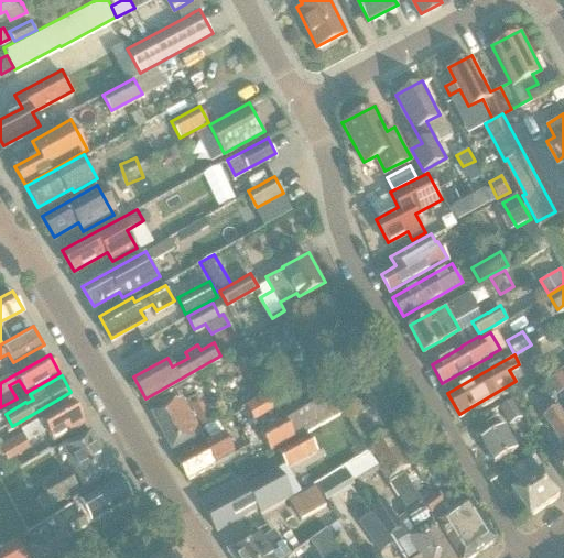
[(259,411),(283,396),(273,379),(248,393),(259,411)]
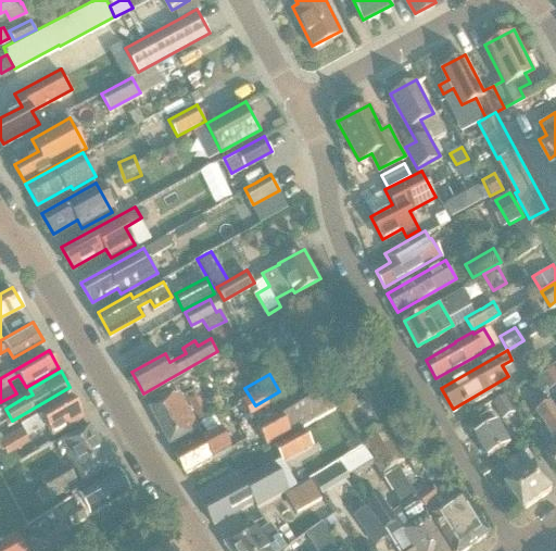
[(319,390),(311,375),(269,398),(277,412),(255,424),(266,443),(337,404),(327,386),(319,390)]
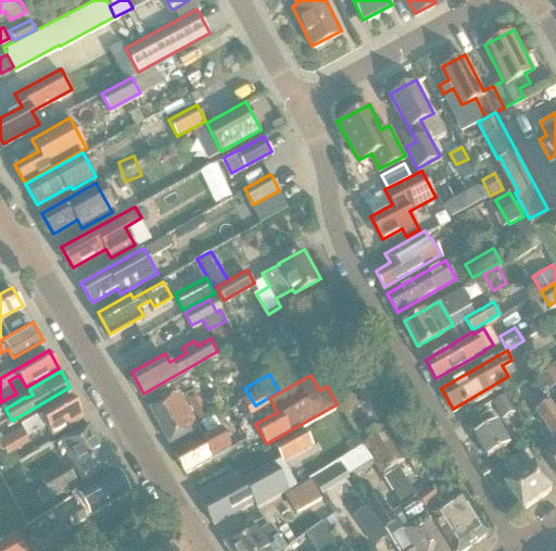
[(200,417),(209,412),(194,386),(186,391),(200,417)]
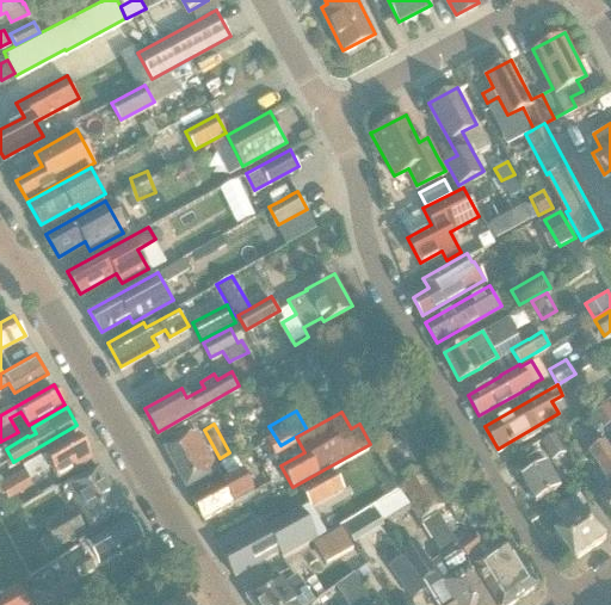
[(165,444),(176,464),(186,485),(218,467),(209,446),(197,426),(165,444)]
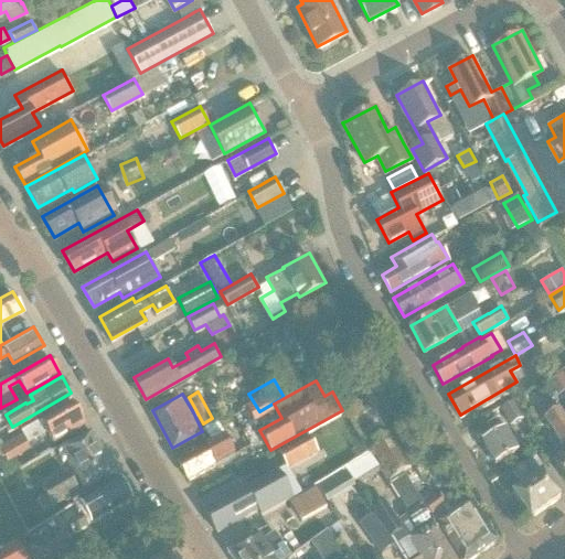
[(54,440),(85,422),(84,420),(85,417),(81,409),(77,408),(73,399),(41,417),(42,420),(34,425),(32,422),(22,429),(29,440),(48,429),(54,440)]
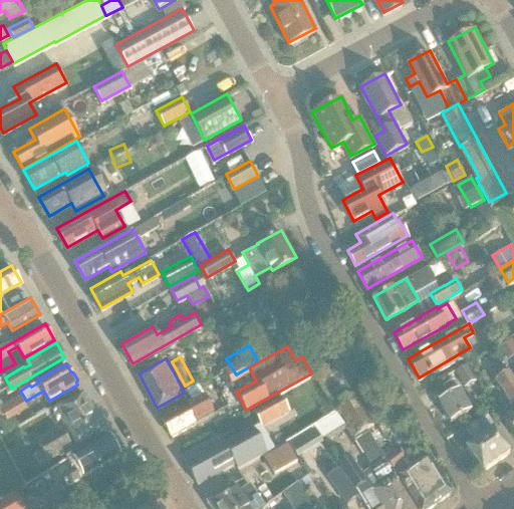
[(455,369),(464,386),(476,378),(467,363),(455,369)]
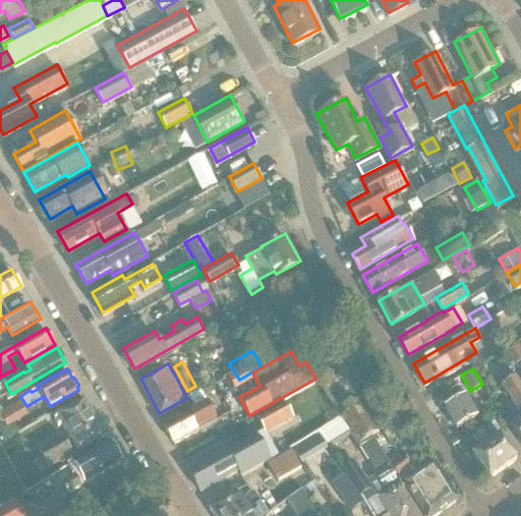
[(520,438),(520,383),(515,374),(502,383),(520,410),(520,411),(509,420),(520,438)]
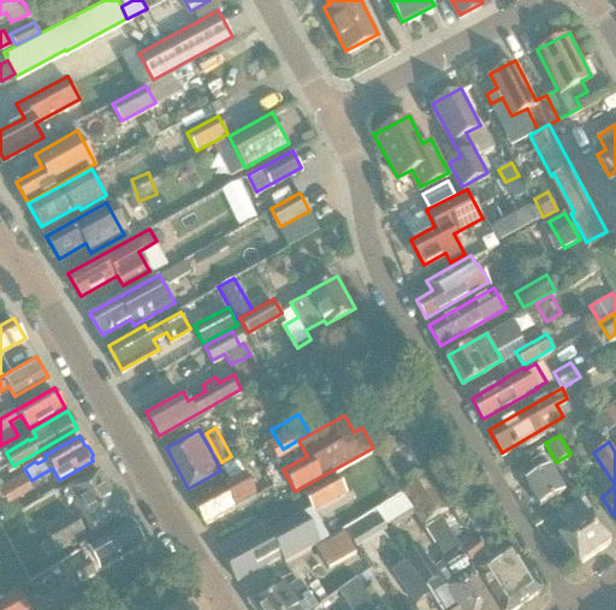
[(0,460),(3,460),(9,468),(13,466),(3,448),(0,448),(0,460)]
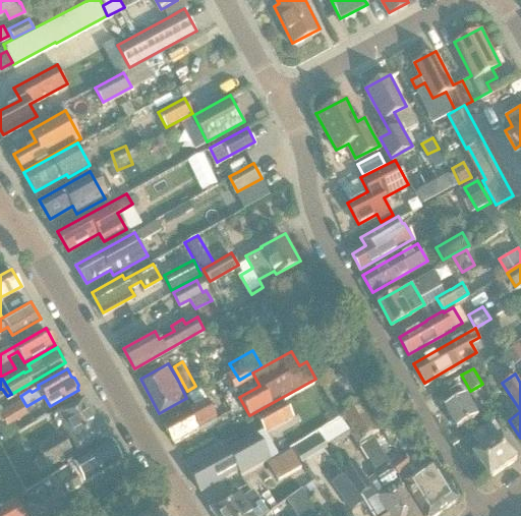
[(457,426),(477,414),(459,383),(449,389),(455,399),(445,405),(457,426)]
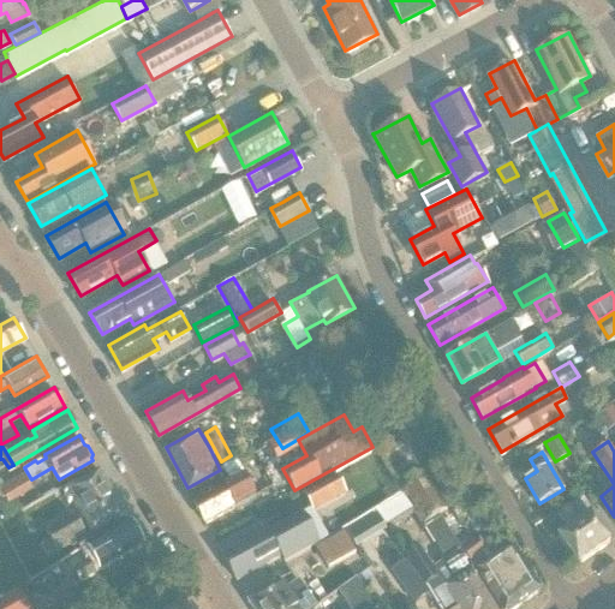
[(125,509),(112,488),(100,467),(66,487),(77,506),(87,521),(90,529),(125,509)]
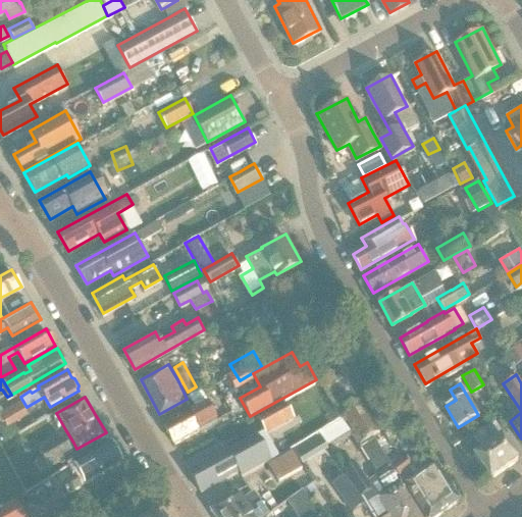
[(360,442),(379,429),(360,398),(341,410),(360,442)]
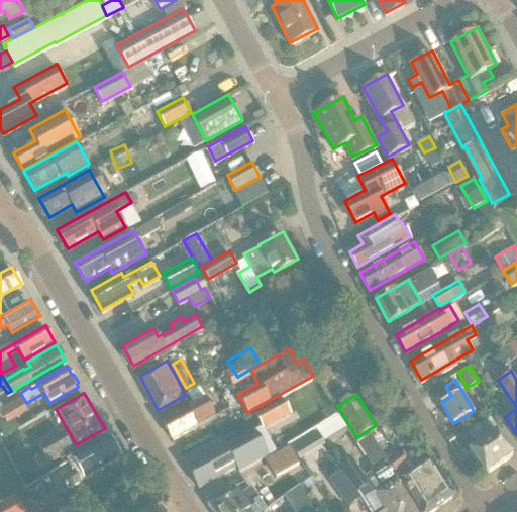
[(252,410),(263,427),(291,412),(282,395),(252,410)]
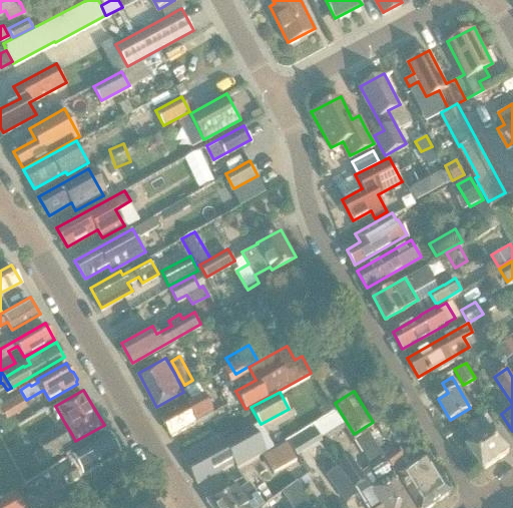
[(19,393),(6,400),(0,404),(0,413),(4,411),(7,417),(26,406),(19,393)]
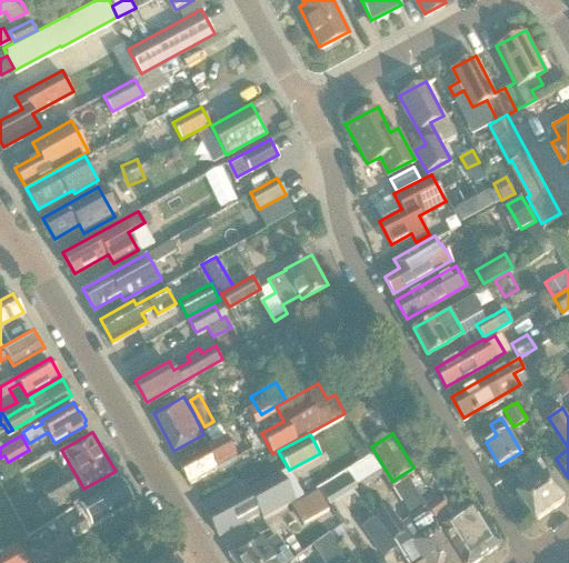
[(223,461),(236,455),(229,444),(218,451),(213,443),(180,462),(190,481),(223,462),(223,461)]
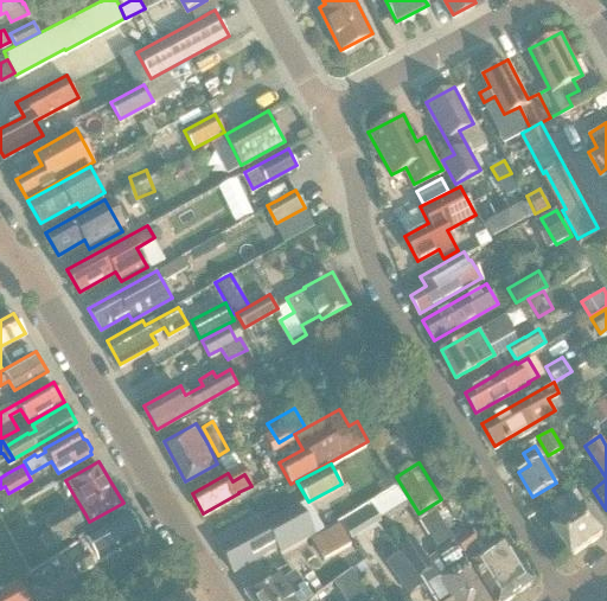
[(371,500),(383,520),(409,503),(397,484),(371,500)]
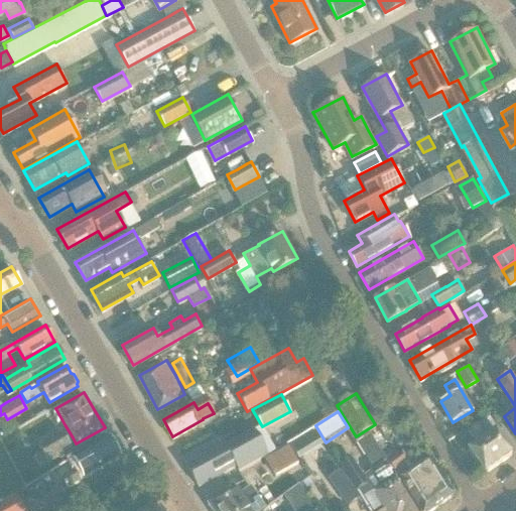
[(458,419),(466,440),(477,435),(469,414),(458,419)]
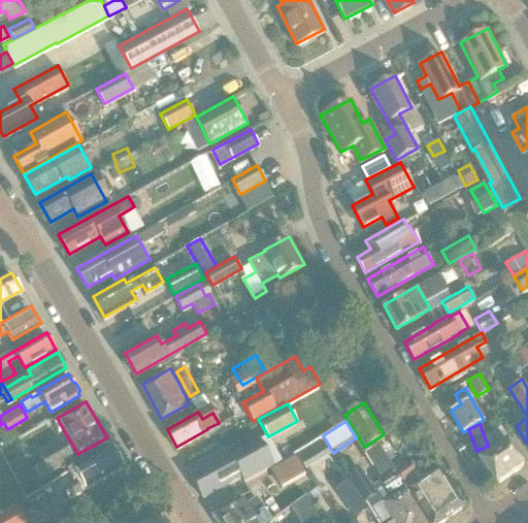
[(495,482),(523,462),(506,438),(479,458),(495,482)]
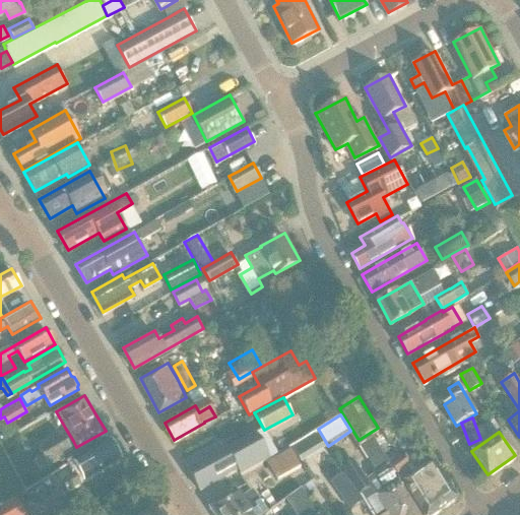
[(69,444),(63,433),(40,447),(49,462),(72,448),(69,444)]
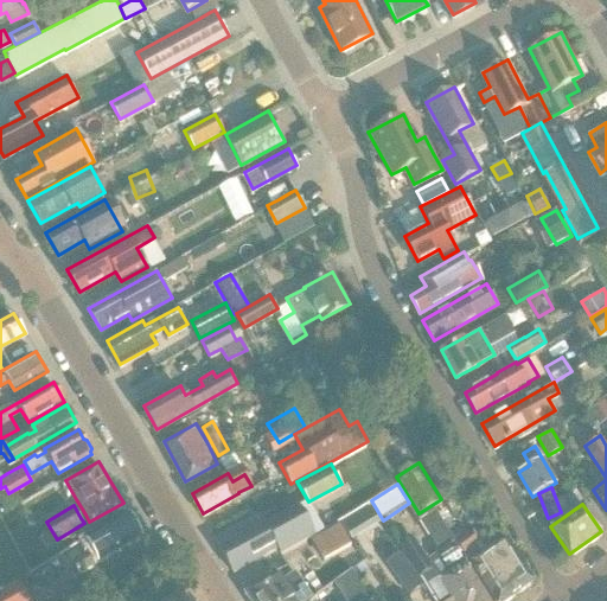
[(294,505),(266,520),(221,545),(232,568),(278,544),(281,550),(310,535),(294,505)]
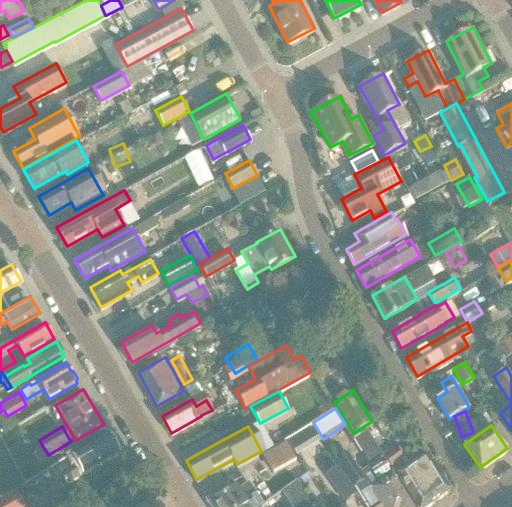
[(119,451),(108,432),(72,452),(77,462),(62,471),(67,480),(119,451)]
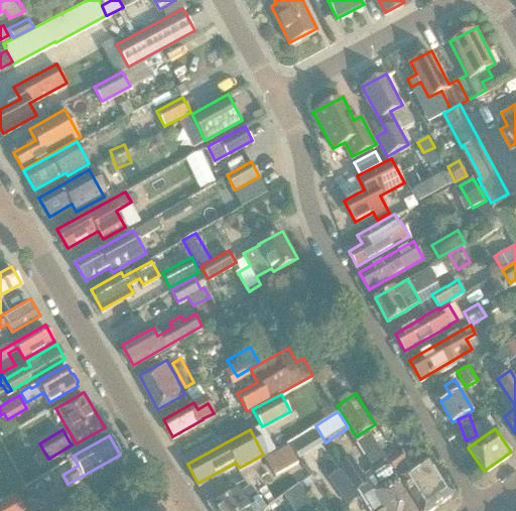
[(288,443),(266,456),(275,473),(298,460),(288,443)]
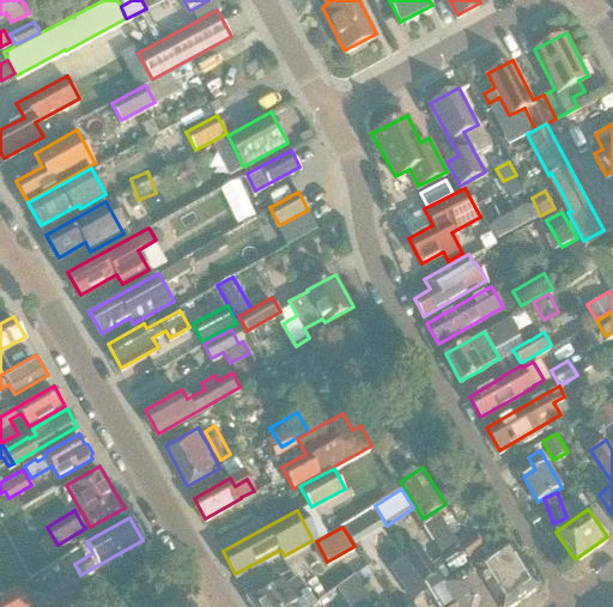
[(501,606),(507,606),(539,584),(511,539),(498,548),(487,533),(478,539),(474,535),(461,545),(469,557),(484,548),(489,556),(475,565),(501,606)]
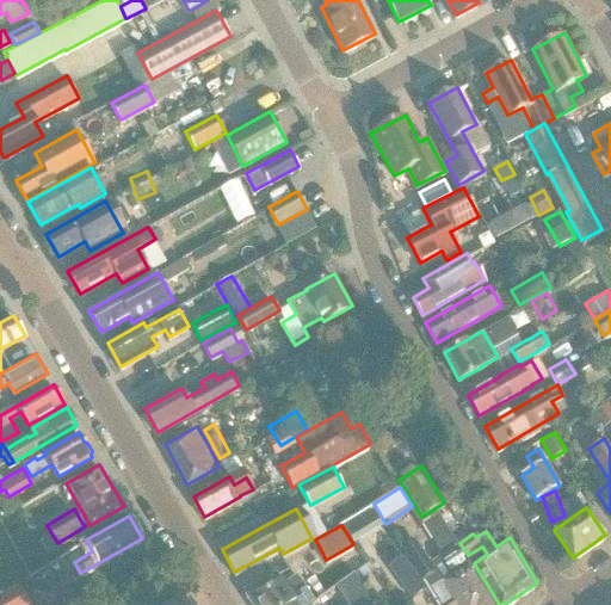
[(494,604),(456,544),(430,561),(415,538),(403,545),(418,568),(417,569),(439,604),(494,604)]
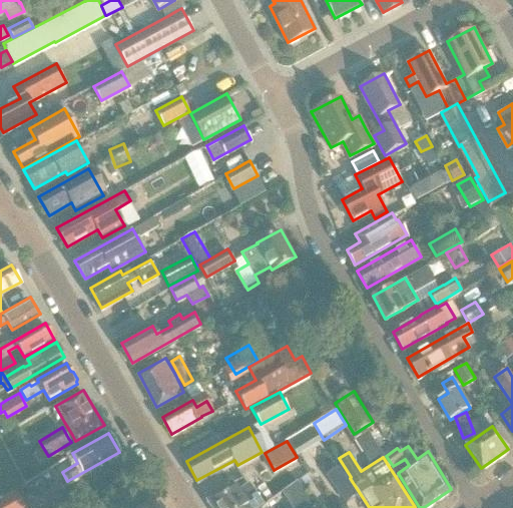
[(347,500),(358,492),(342,469),(330,477),(347,500)]
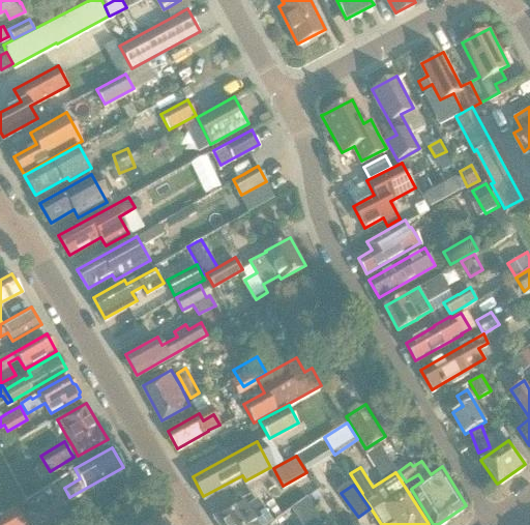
[(327,524),(306,495),(292,505),(304,524),(327,524)]
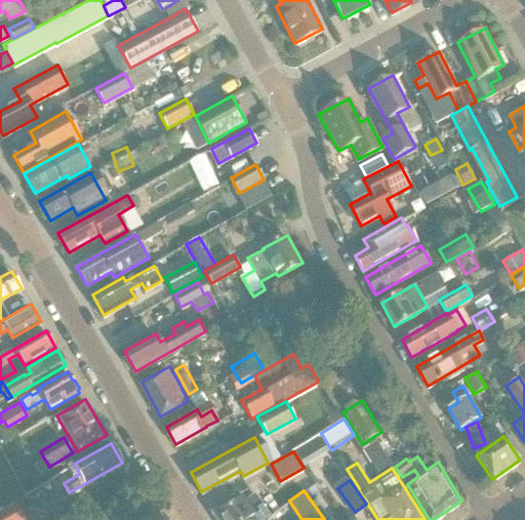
[(258,519),(282,505),(275,494),(251,512),(238,491),(211,510),(217,519),(258,519)]
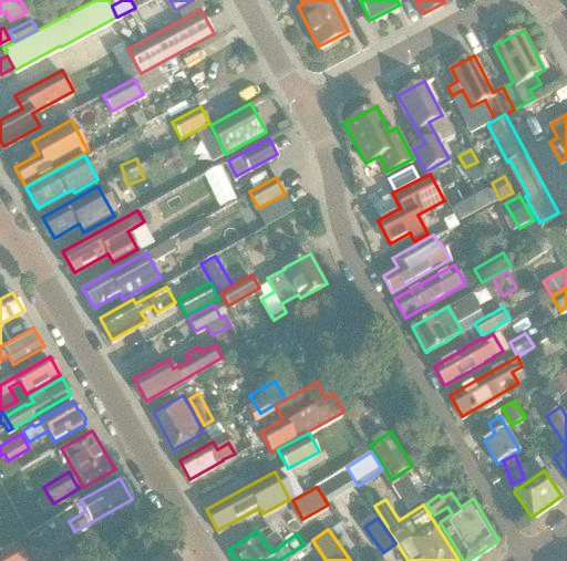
[(0,548),(0,560),(29,560),(17,538),(0,548)]
